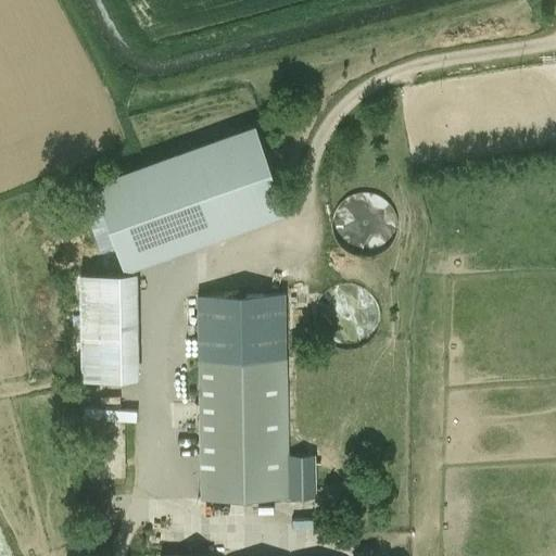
[(101,251),(115,245),(93,185),(79,190),(101,251)]
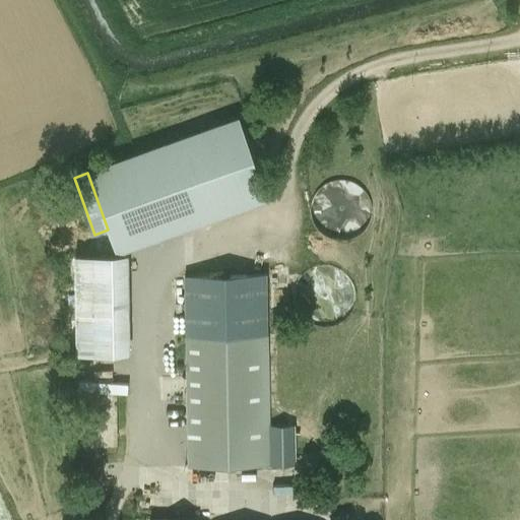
[(342,242),(345,241),(348,241),(353,239),(358,237),(361,235),(364,232),(369,224),(371,219),(372,214),(372,208),(371,203),(369,196),(367,193),(366,191),(364,189),(354,184),(352,182),(349,182),(344,180),(340,180),(334,181),(331,182),(326,184),(323,186),(320,189),(317,192),(315,195),(313,198),(312,202),(311,206),(311,210),(311,214),(311,218),(313,222),(314,225),(317,230),(321,233),(324,236),(326,237),(331,240),(333,240),(337,241),(342,242)]
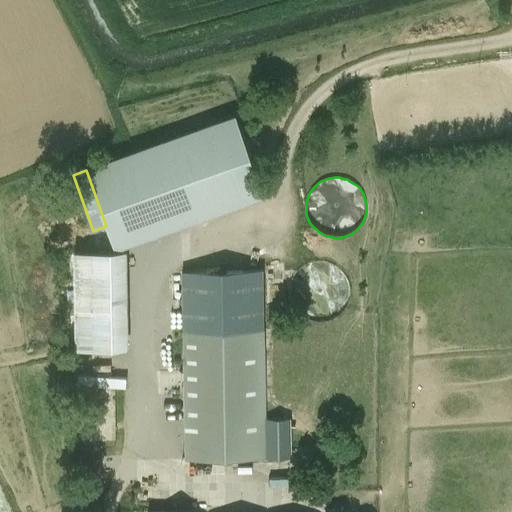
[(126,248),(72,250),(75,349),(129,347),(126,248)]
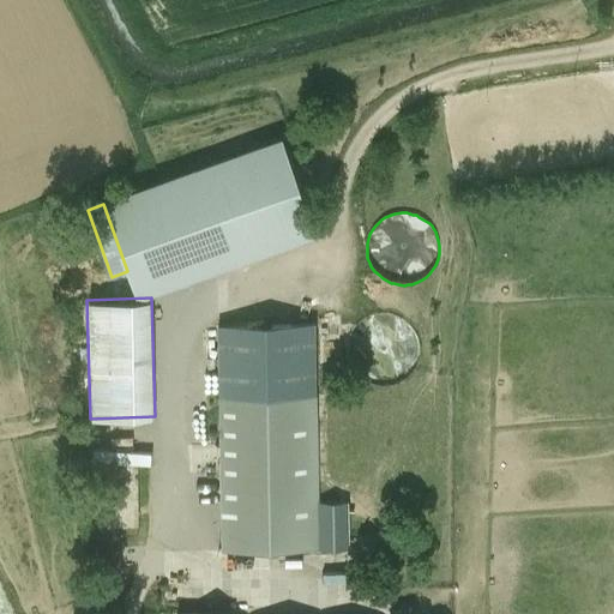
[(391,315),(387,314),(385,315),(381,315),(374,317),(371,318),(367,319),(363,321),(360,324),(357,326),(354,331),(351,335),(349,341),(348,347),(347,353),(348,360),(349,365),(351,368),(355,373),(360,377),(363,380),(368,383),(373,385),(384,387),(390,387),(397,385),(402,384),(407,380),(410,375),(414,371),(416,367),(419,360),(420,354),(420,349),(419,343),(417,338),(415,333),(411,329),(408,324),(403,320),(398,318),(393,315),(391,315)]
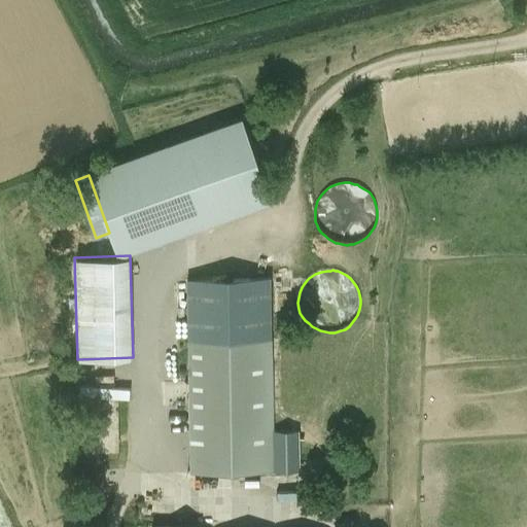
[(299,431),(273,431),(272,340),(188,341),(190,472),(300,471),(299,431)]
